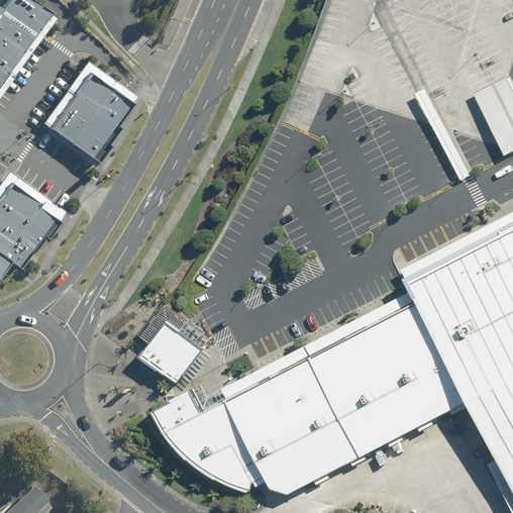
[(24,0),(0,0),(0,97),(56,23),(24,0)]
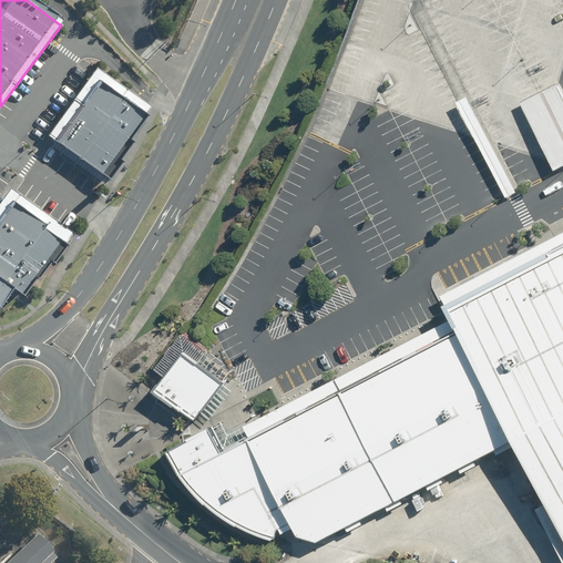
[(53,136),(101,172),(141,118),(94,82),(53,136)]
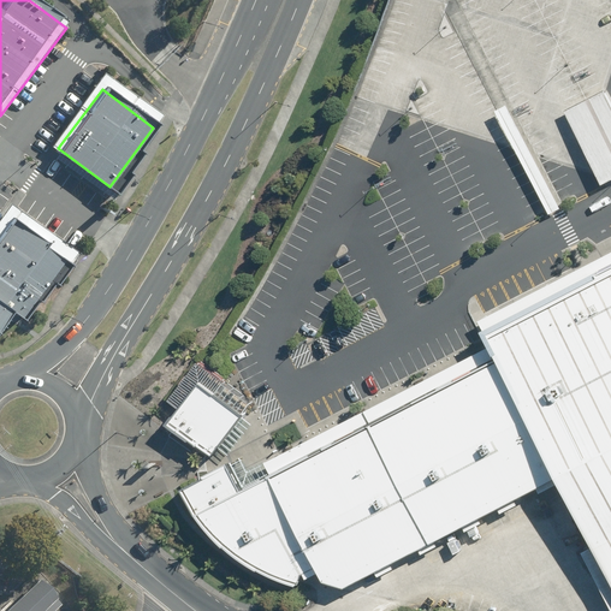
[(610,108),(604,95),(563,116),(603,191),(610,185),(610,108)]
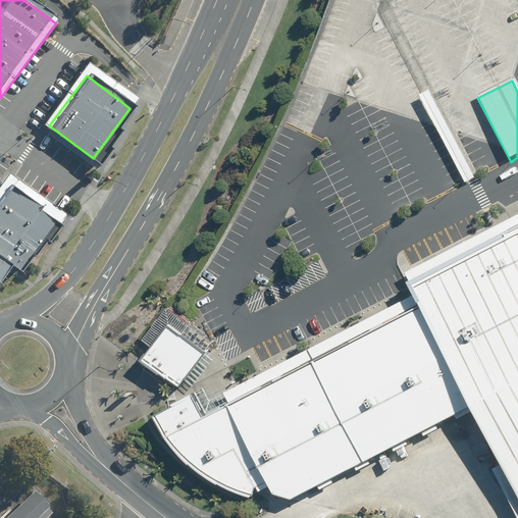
[(419,94),(463,182),(473,176),(428,89),(419,94)]
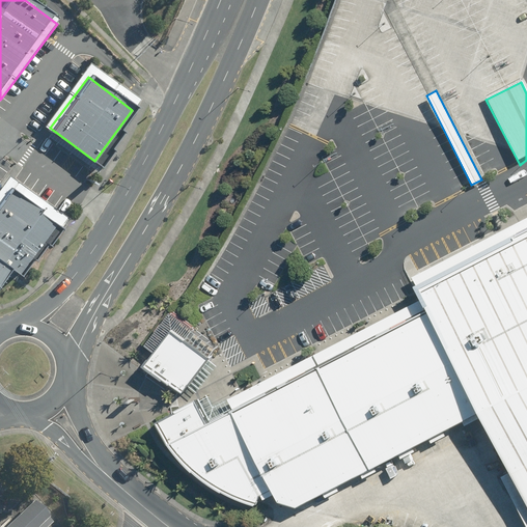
[(0,307),(59,219),(4,183),(0,189),(0,307)]
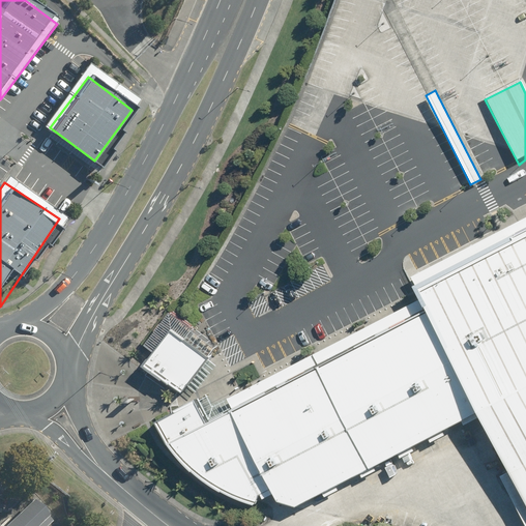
[(525,232),(417,288),(426,303),(220,404),(210,398),(164,422),(172,446),(213,488),(266,505),(299,503),(329,488),(364,470),(405,448),(434,434),(467,417),(474,413),(480,410),(513,468),(520,481),(525,493),(525,232)]
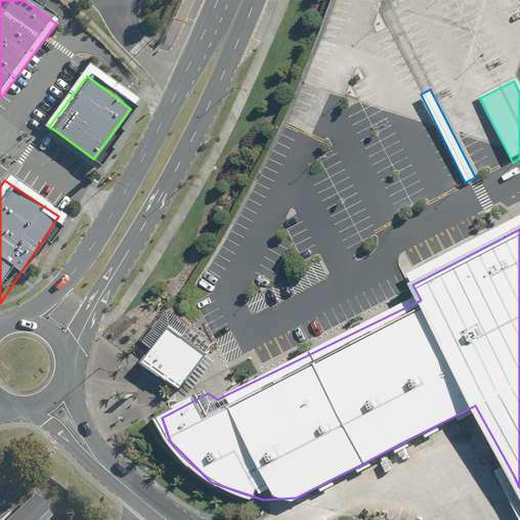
[(207,355),(168,327),(144,360),(183,388),(207,355)]
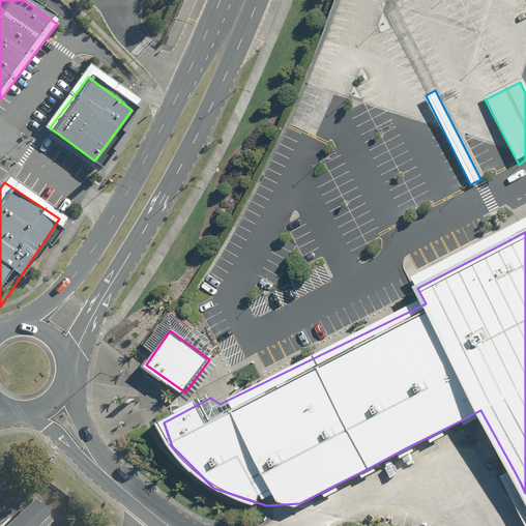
[(48,525),(45,521),(47,520),(31,504),(8,525),(48,525)]
